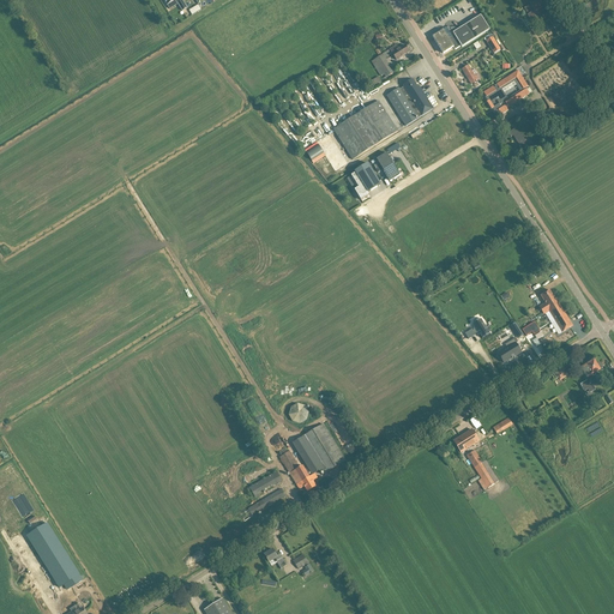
[(182,0),(181,0),(178,2),(182,11),(187,8),(182,0)]
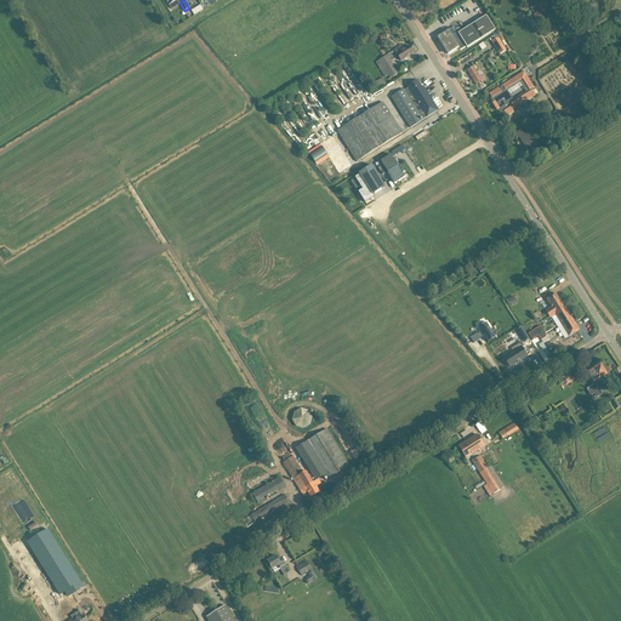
[(534,7),(539,13),(534,16),(539,26),(548,20),(542,11),(550,7),(545,0),(541,0),(536,4),(537,5),(534,7)]
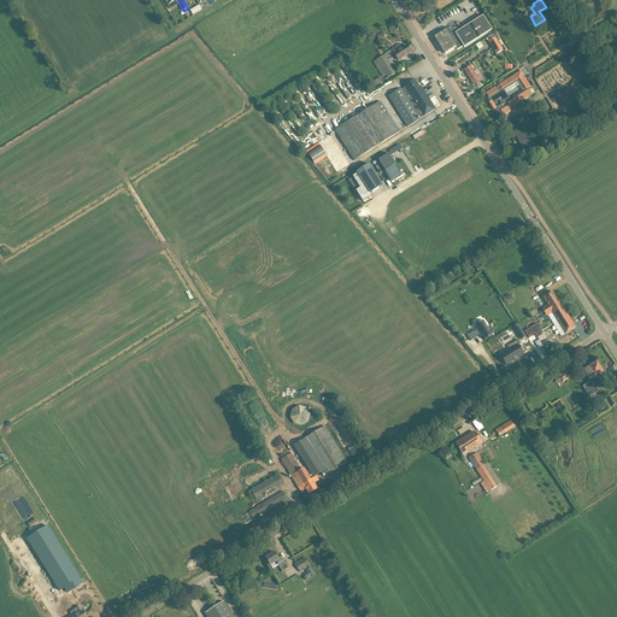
[(492,30),(483,16),(459,30),(458,29),(457,29),(456,28),(454,28),(454,29),(453,29),(451,27),(435,37),(446,54),(456,47),(458,51),(463,47),(464,48),(492,30)]
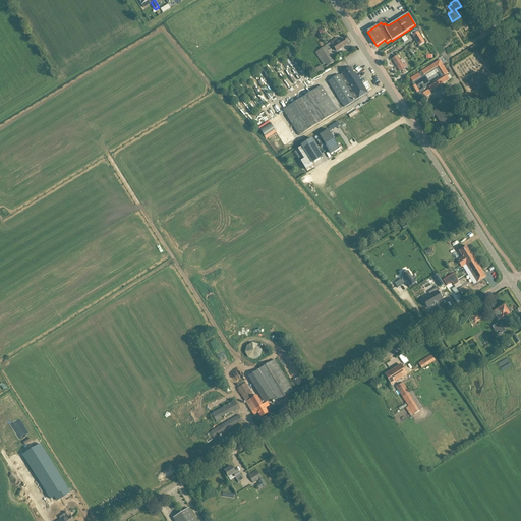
[(413,35),(413,36),(419,46),(425,43),(418,32),(418,33),(413,35)]
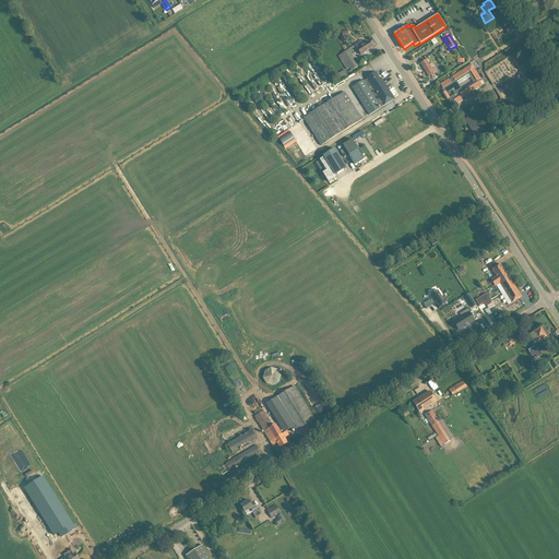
[(355,45),(357,49),(361,55),(372,48),(369,42),(364,45),(360,42),(356,45),(355,45)]
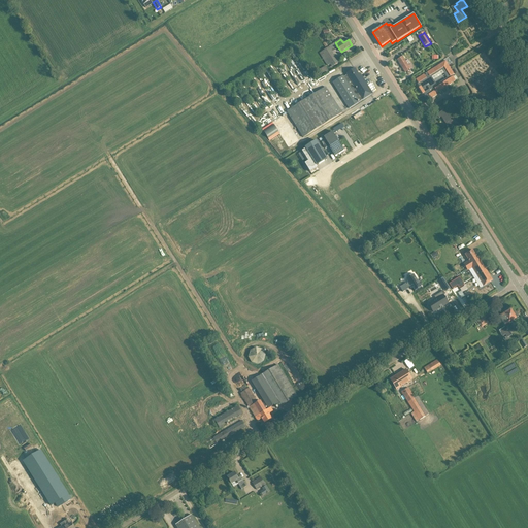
[(331,51),(329,47),(320,54),(327,66),(329,65),(329,66),(330,65),(332,67),(339,63),(331,51)]
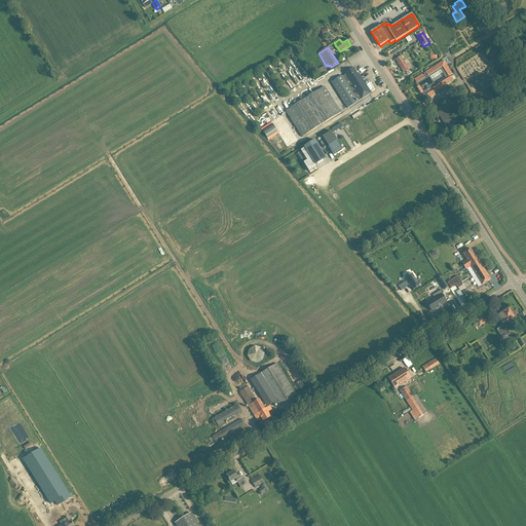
[(405,62),(402,57),(396,60),(404,73),(411,68),(407,61),(405,62)]
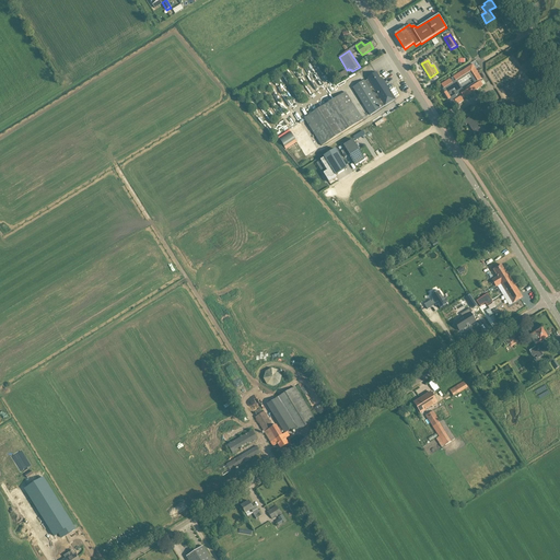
[(452,80),(451,81),(450,79),(441,84),(443,89),(445,93),(444,93),(448,100),(450,100),(452,103),(455,101),(457,105),(464,101),(462,98),(485,84),(482,81),(480,82),(479,80),(481,79),(473,65),(451,78),(452,80)]
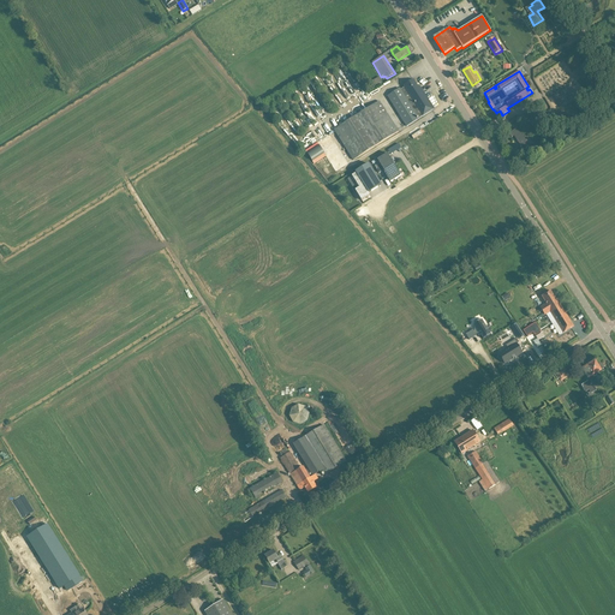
[(400,89),(387,96),(407,127),(435,109),(433,109),(419,88),(413,79),(404,87),(405,88),(401,90),(400,89)]
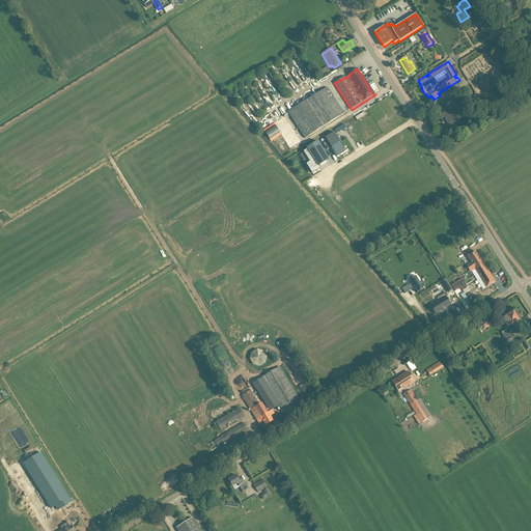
[(328,87),(288,112),(305,139),(344,114),(328,87)]
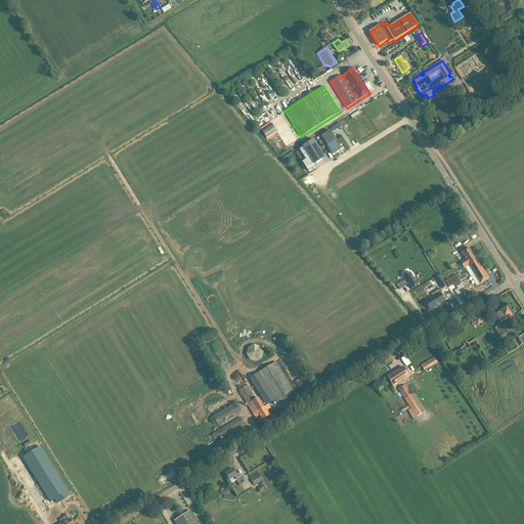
[(443,99),(450,110),(456,106),(450,96),(447,98),(447,97),(443,99)]
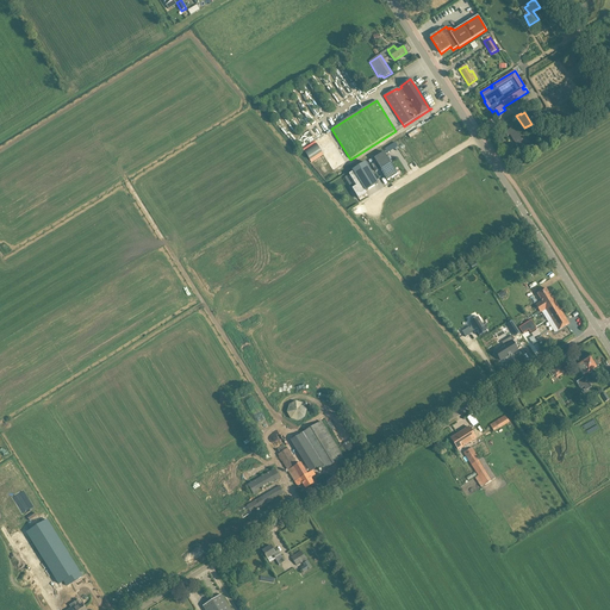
[(505,132),(508,137),(510,135),(517,145),(516,147),(515,148),(520,155),(531,148),(528,143),(524,145),(522,143),(523,143),(512,128),(510,130),(505,132)]
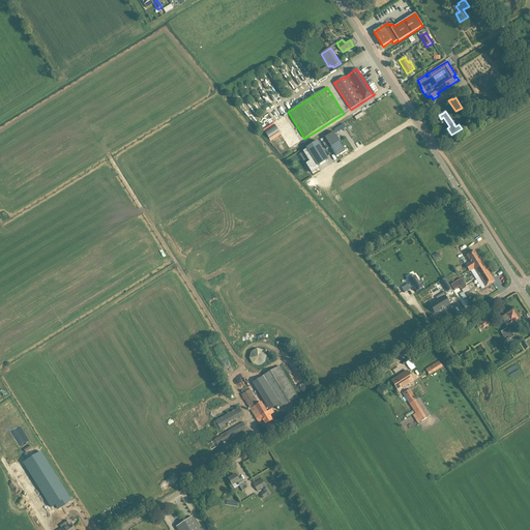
[(333,133),(325,138),(336,157),(342,154),(346,151),(333,133)]
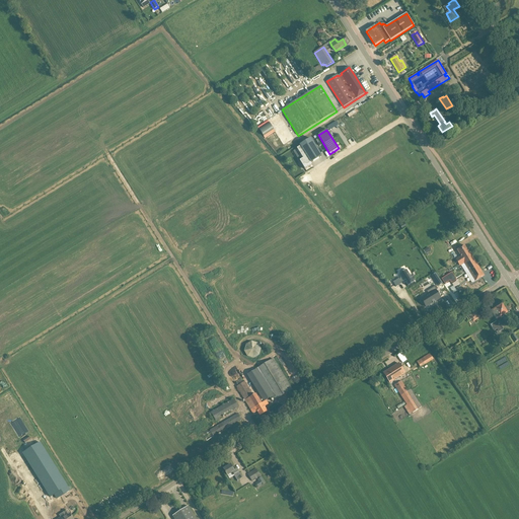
[(345,135),(342,137),(348,147),(351,145),(345,135)]
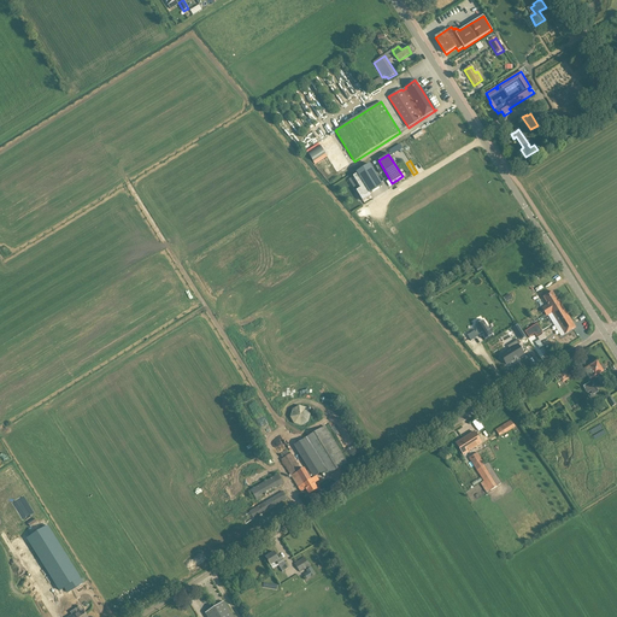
[(357,191),(363,201),(371,195),(370,194),(383,186),(370,164),(357,172),(357,174),(353,177),(360,188),(357,191)]
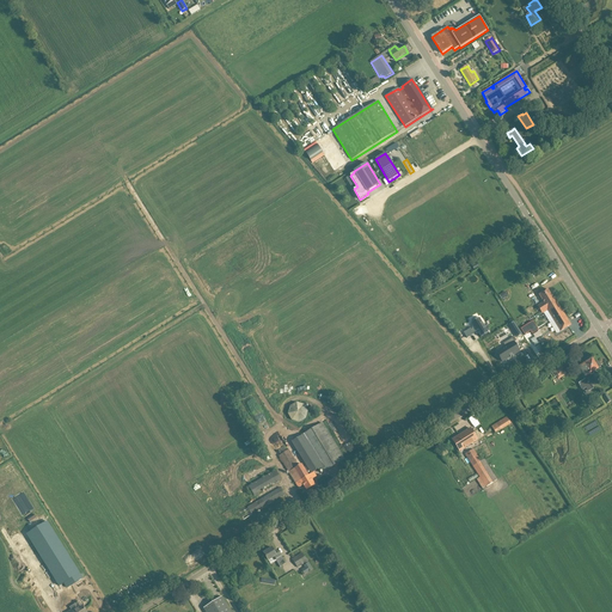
[(369,215),(366,218),(373,227),(377,225),(369,215)]
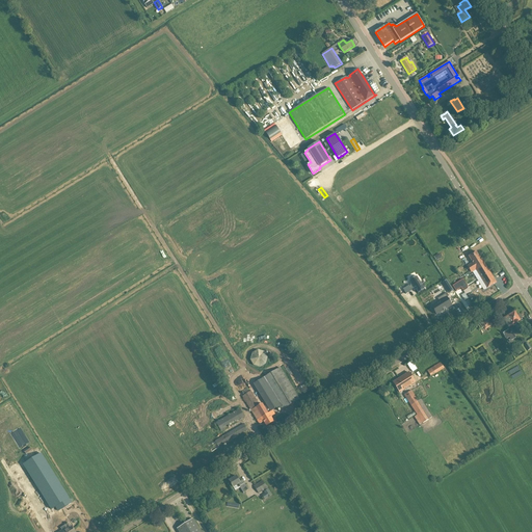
[(473,263),(468,266),(472,272),(485,264),(482,260),(481,259),(481,260),(476,251),(472,255),(469,257),(473,263)]
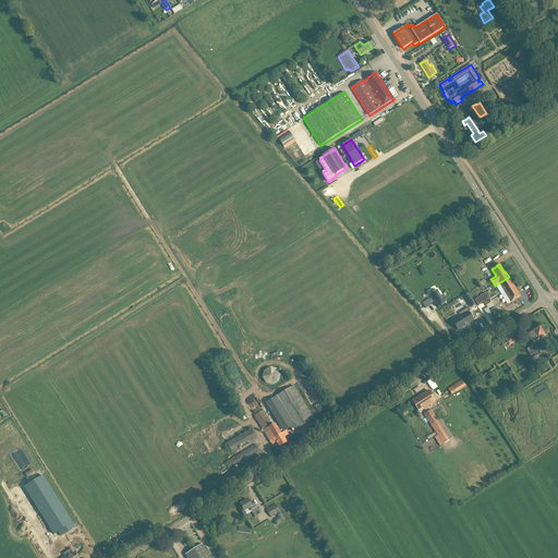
[(509,277),(495,286),(500,294),(505,292),(511,302),(520,296),(509,277)]
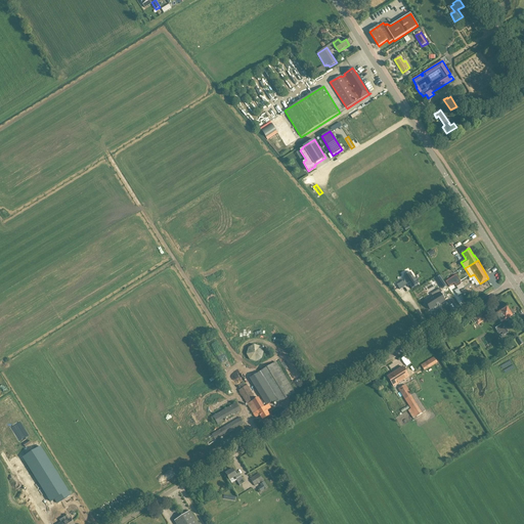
[(404,280),(397,285),(400,290),(405,287),(405,286),(407,285),(409,284),(410,285),(409,286),(411,289),(419,285),(410,272),(402,277),(404,280)]
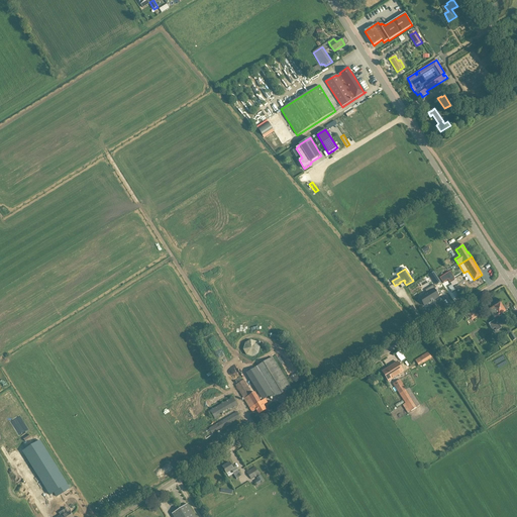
[(450,272),(440,278),(443,283),(448,280),(450,282),(455,279),(450,272)]
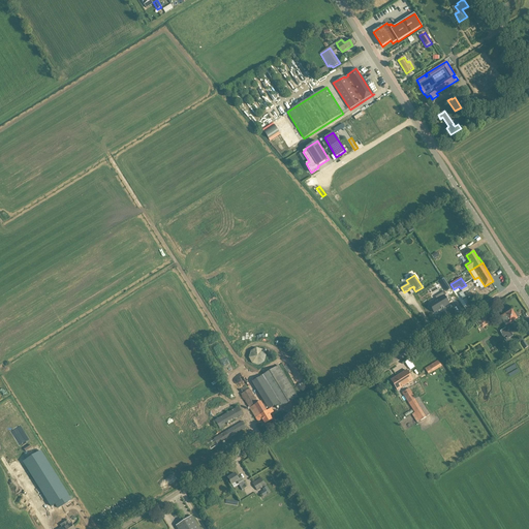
[(446,291),(452,289),(444,279),(439,281),(446,291)]
